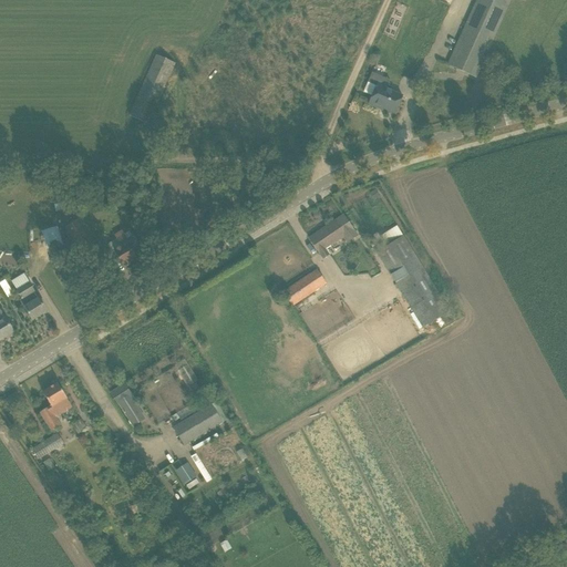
[(476,0),(447,65),(476,78),(511,0),(476,0)]
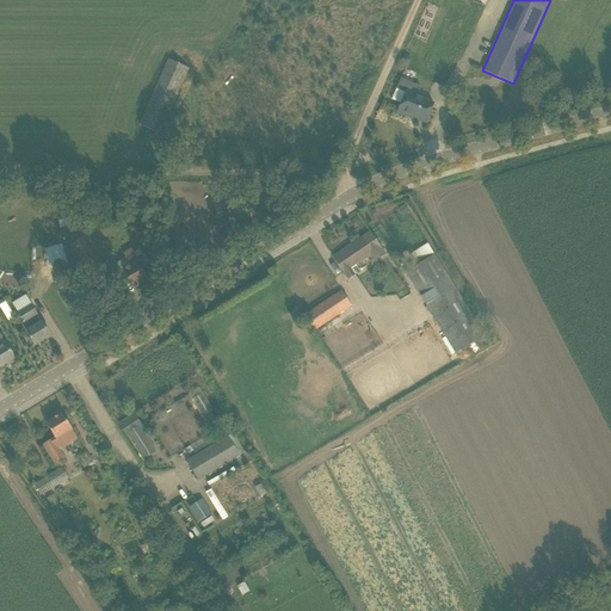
[(159,134),(189,68),(170,60),(140,125),(159,134)]
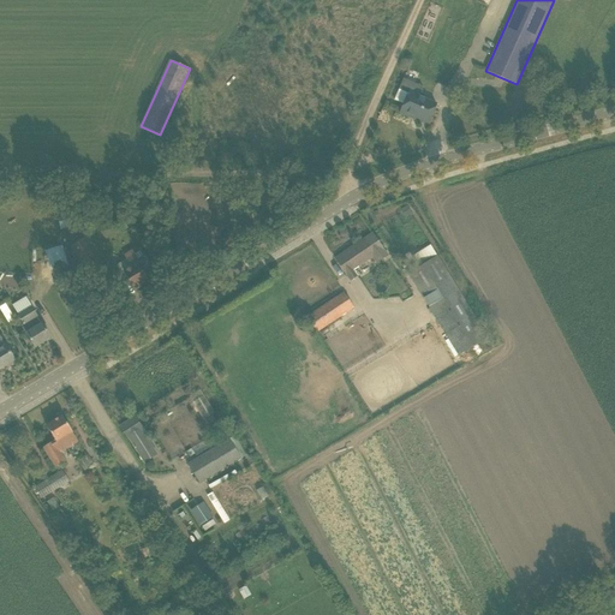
[(408,115),(428,124),(436,105),(418,96),(419,94),(410,90),(400,113),(408,117),(408,115)]
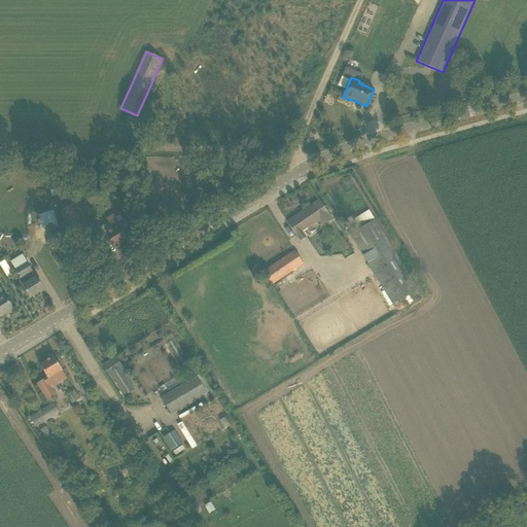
[(221,182),(220,173),(208,174),(209,183),(221,182)]
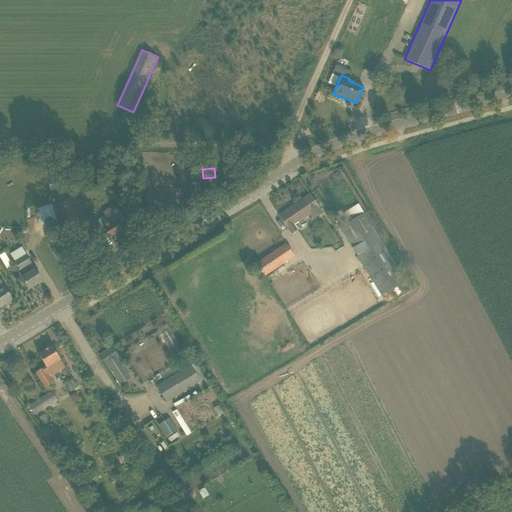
[(200,187),(198,174),(188,176),(190,189),(200,187)]
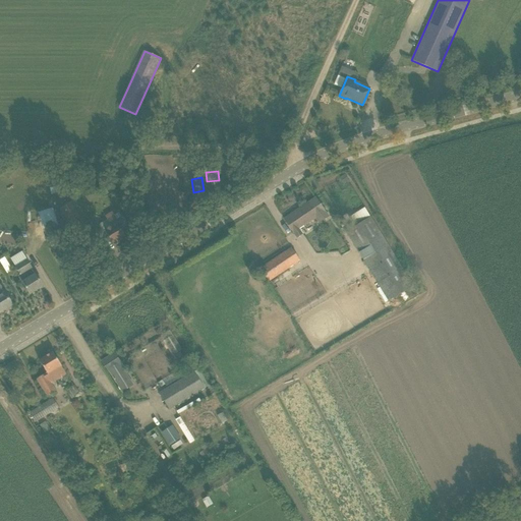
[(111,187),(111,178),(102,178),(103,187),(111,187)]
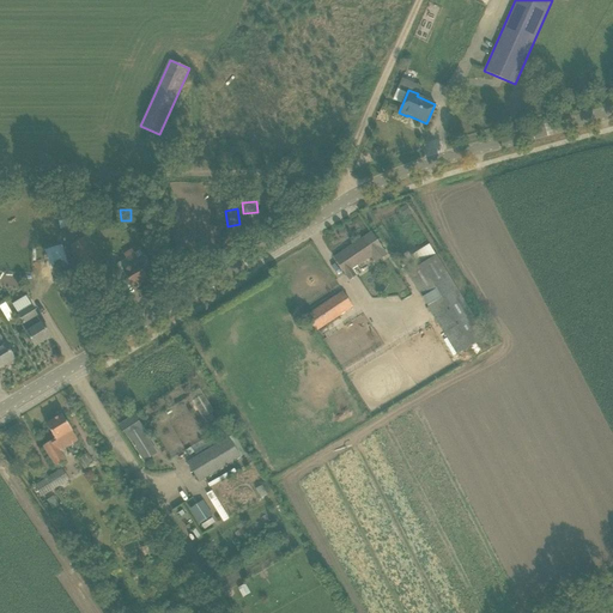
[(60,230),(72,226),(68,212),(56,214),(60,230)]
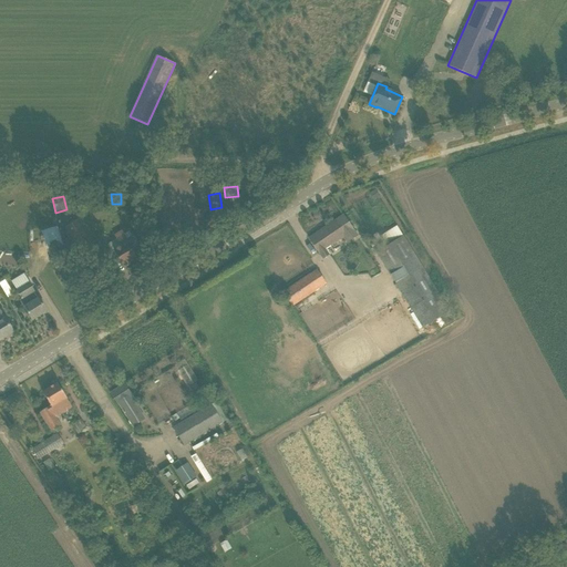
[(343,215),(336,220),(309,239),(320,254),(323,259),(329,255),(326,250),(343,237),(348,243),(358,236),(343,215)]
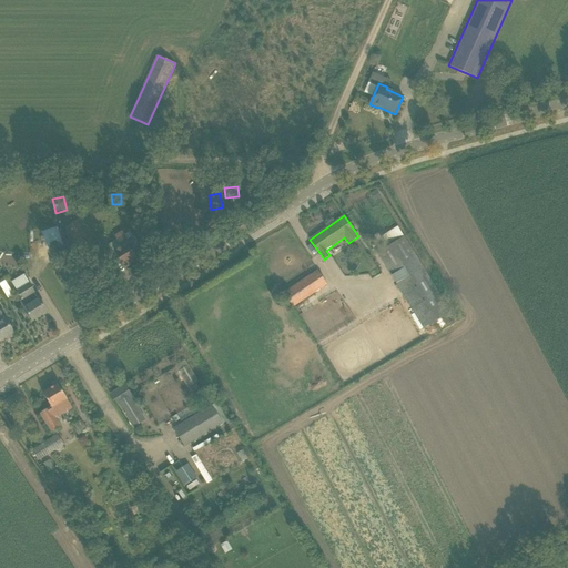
[(97,252),(79,222),(67,229),(90,267),(102,261),(115,252),(124,267),(137,260),(132,252),(140,246),(130,230),(124,234),(122,231),(114,236),(117,240),(97,252)]
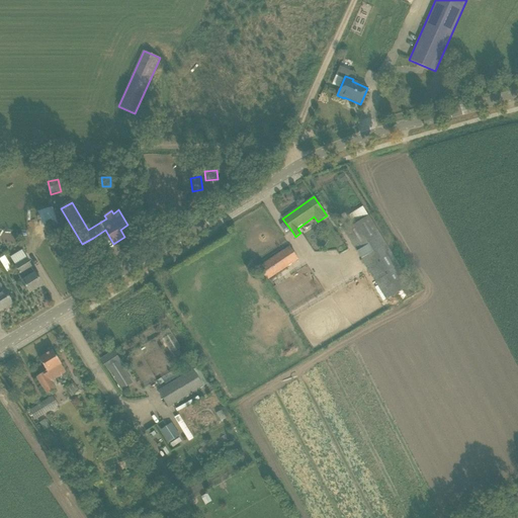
[(344,231),(356,250),(386,299),(411,285),(368,216),(344,231)]
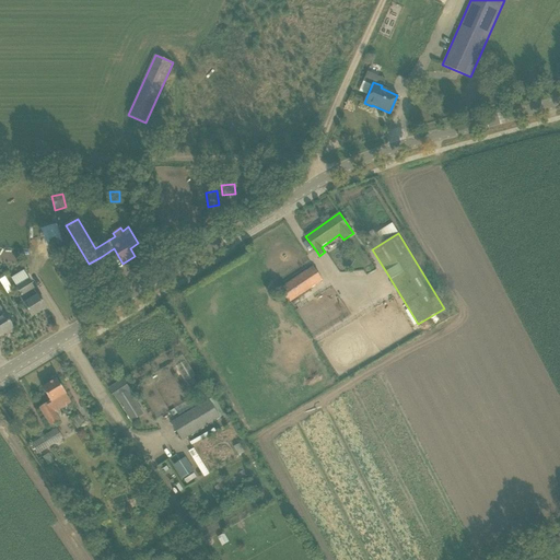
[(322,280),(313,267),(280,290),(288,302),(322,280)]
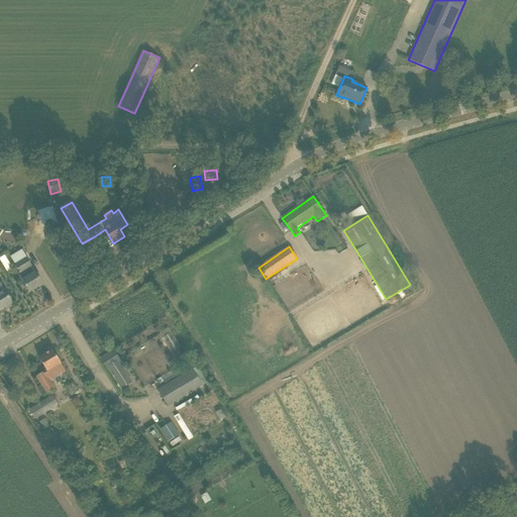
[(31,266),(27,259),(21,249),(10,256),(15,266),(19,273),(18,274),(29,293),(43,284),(35,273),(34,273),(30,267),(31,266)]
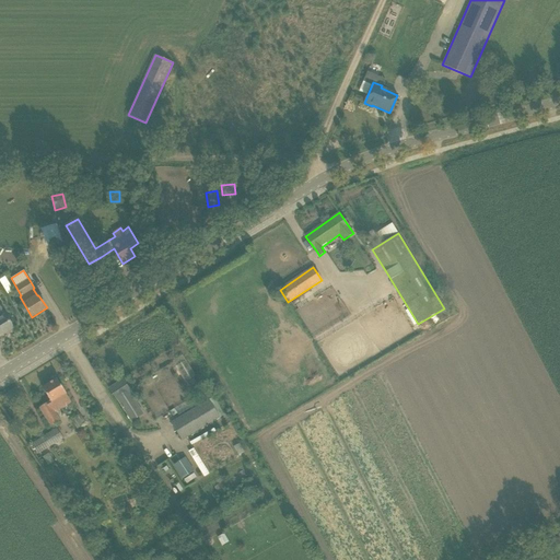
[(349,308),(356,304),(343,284),(337,289),(349,308)]
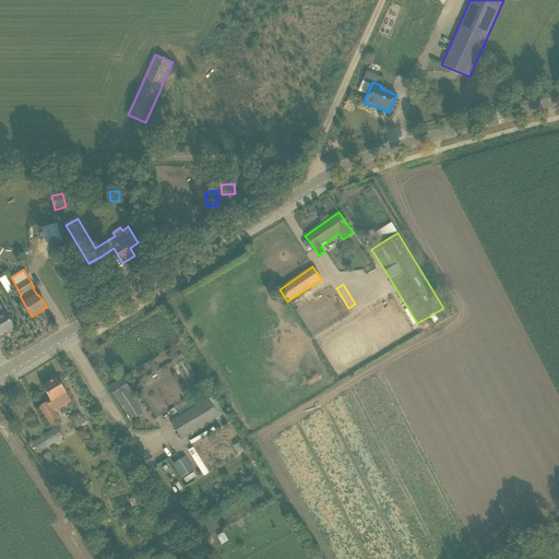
[(0,335),(13,328),(6,314),(0,306),(0,335)]
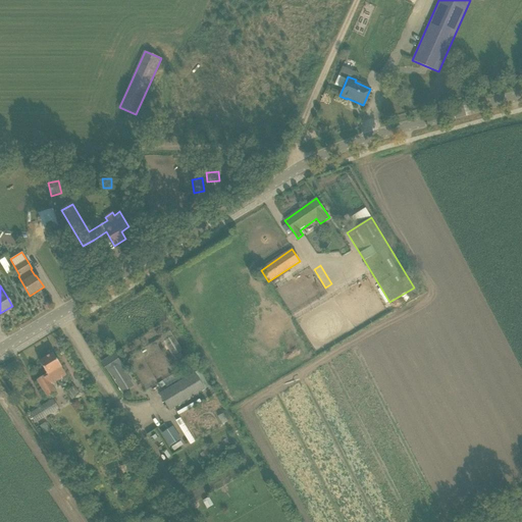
[(172,356),(183,351),(170,330),(161,336),(172,356)]
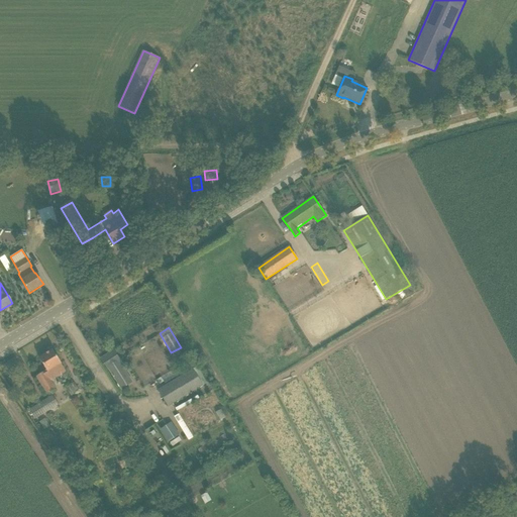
[(56,390),(50,381),(66,372),(61,365),(61,364),(53,350),(39,358),(46,371),(36,377),(47,395),(56,390)]
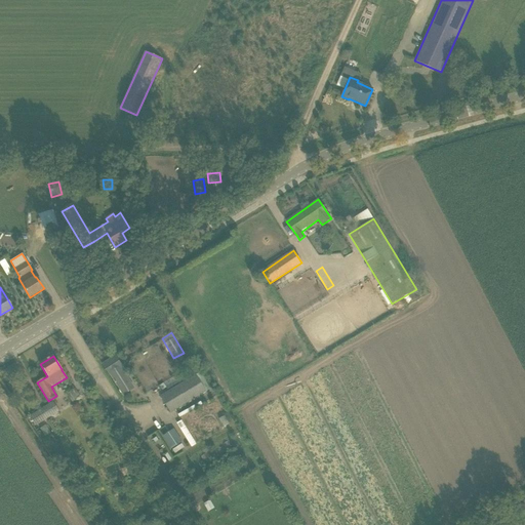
[(124,396),(134,389),(120,366),(109,373),(124,396)]
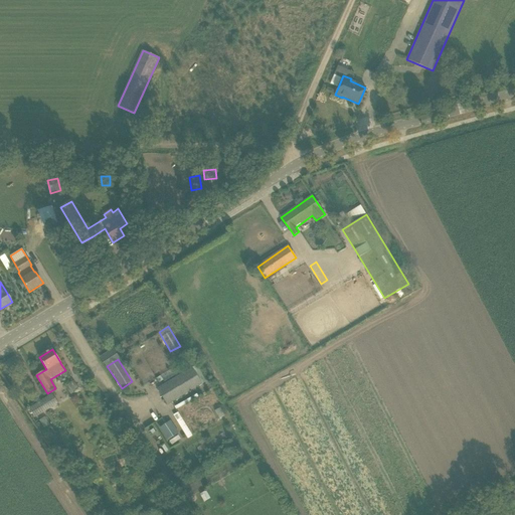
[(199,364),(158,388),(167,404),(209,380),(199,364)]
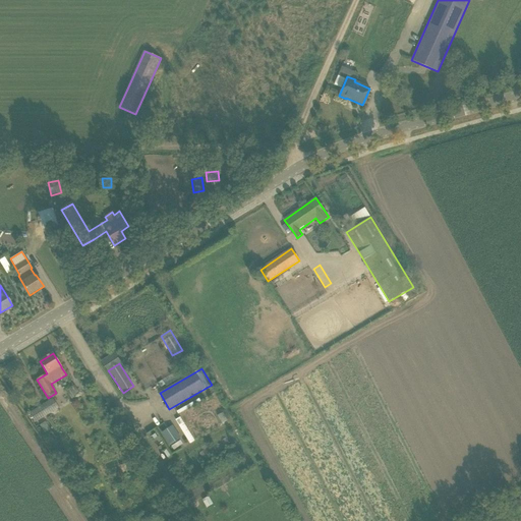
[(72,400),(79,395),(74,386),(66,391),(72,400)]
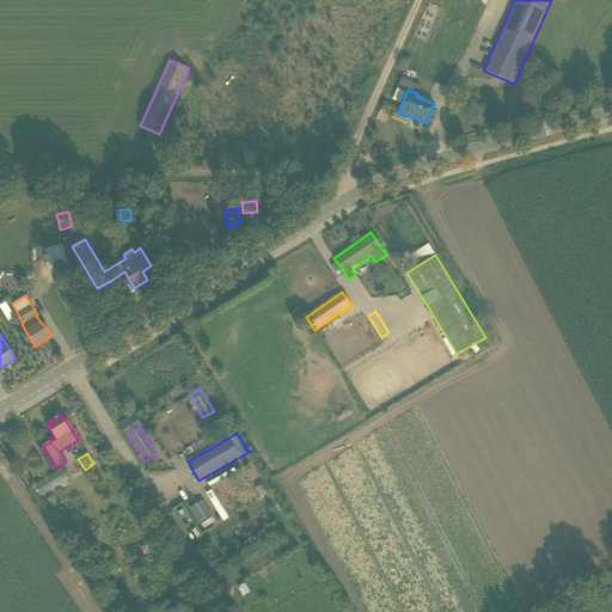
[(42,497),(69,479),(62,469),(35,485),(41,495),(42,497)]
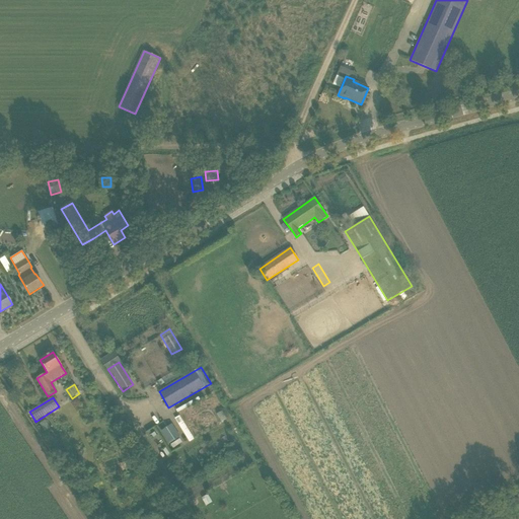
[(179,415),(174,418),(189,441),(194,438),(179,415)]
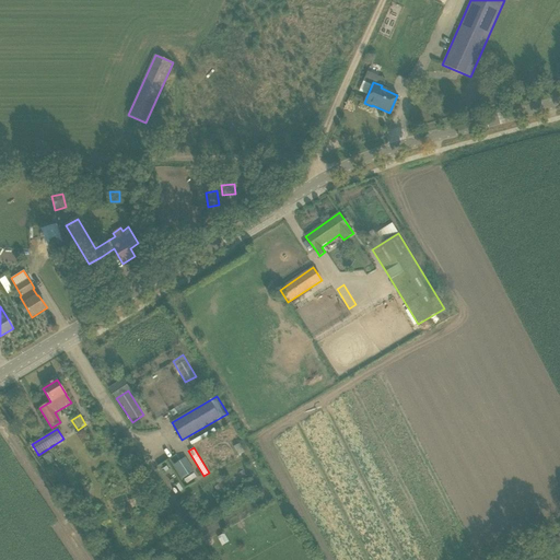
[(195,471),(189,463),(176,470),(183,479),(195,471)]
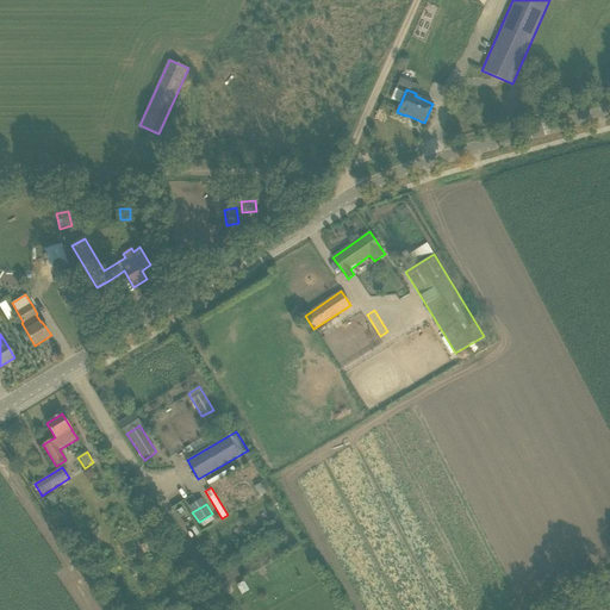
[(81,546),(76,540),(70,543),(75,551),(81,546)]
